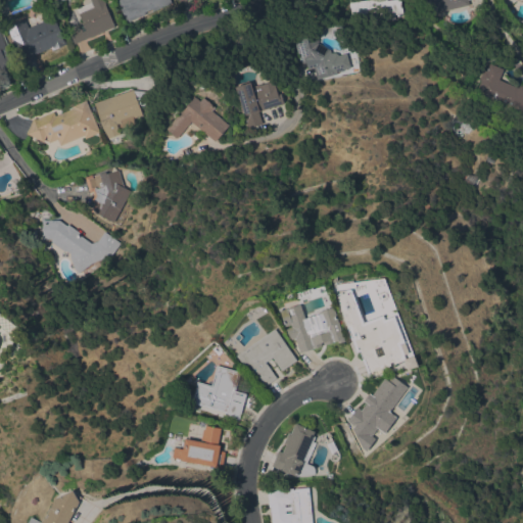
[(79,24),(82,31),(85,29),(76,7),(91,0),(102,0),(114,26),(74,43),(67,29),(79,24)]
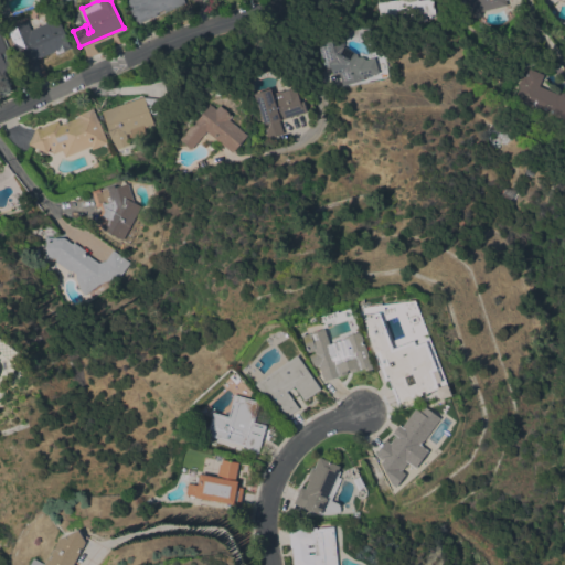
[(183,0),(185,3),(137,23),(126,0),(183,0)]
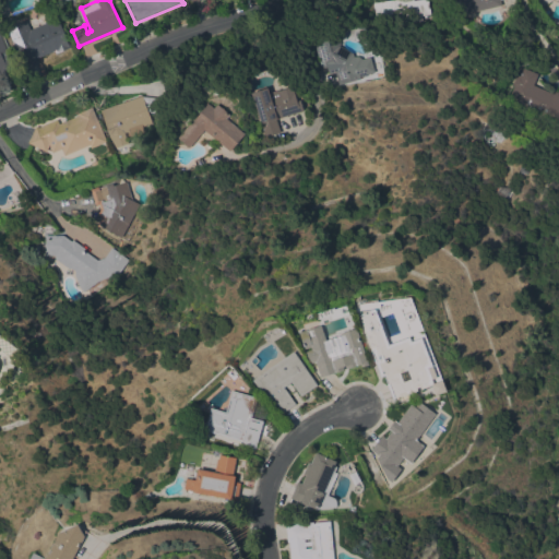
[(387,0),(427,0),(430,13),(429,13),(429,16),(416,19),(416,15),(377,22),(373,2),(387,0)]
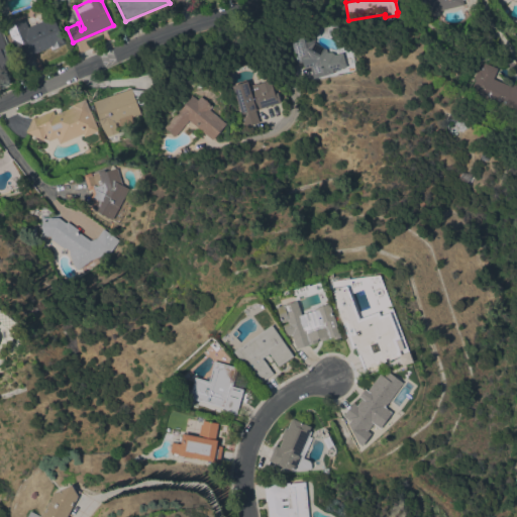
[(461,0),(462,4),(418,15),(414,0),(461,0)]
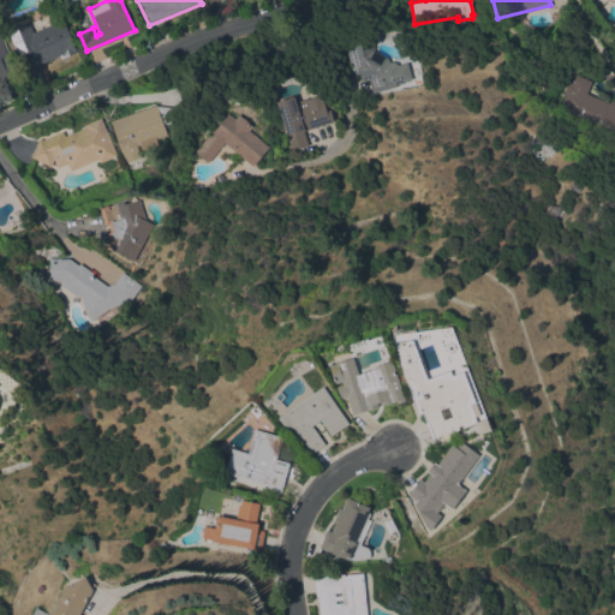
[(64,19),(76,49),(40,64),(42,69),(27,75),(9,29),(28,22),(33,31),(64,19)]
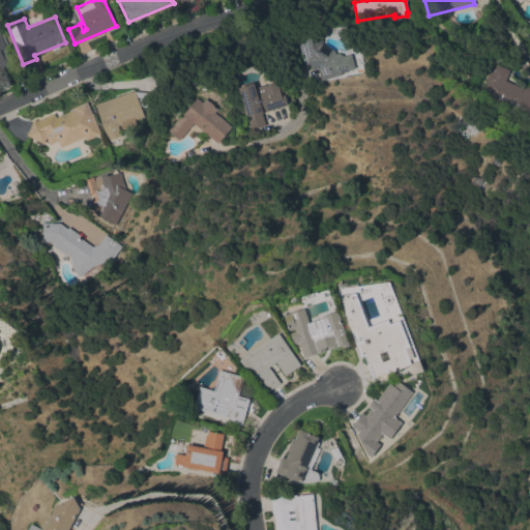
[(334,53),(337,52),(341,52),(342,53),(343,56),(351,53),(355,67),(341,71),(341,75),(321,80),(317,67),(312,69),(310,63),(304,64),(299,43),(321,37),(322,41),(322,43),(334,50),(334,53)]
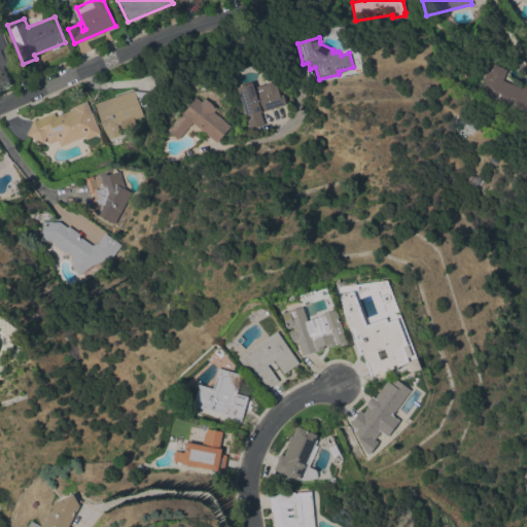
[(0,47),(4,46),(14,69),(2,74),(0,70),(0,47)]
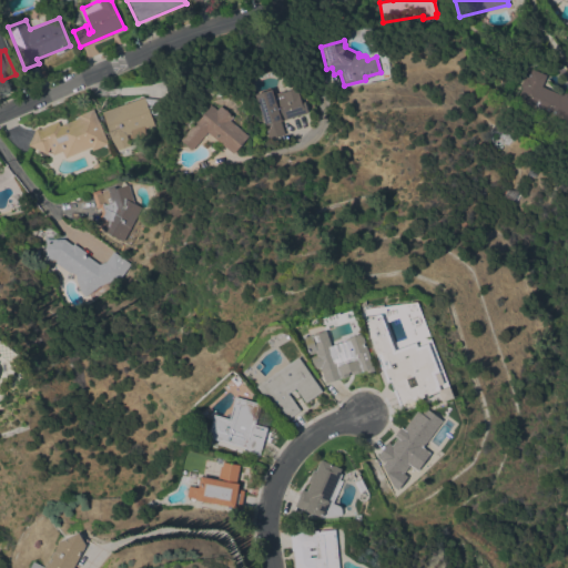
[(567,92),(567,94),(567,119),(564,122),(515,101),(521,87),(519,85),(525,75),(528,77),(531,68),(547,73),(541,85),(561,94),(567,92)]
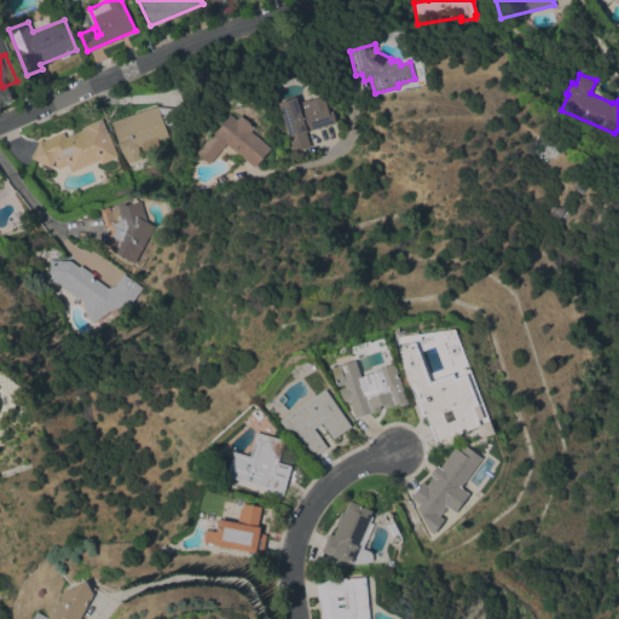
[(305,131),(310,146),(291,151),(277,102),(295,97),(298,102),(308,98),(308,99),(323,96),(328,111),(331,110),(335,122),(305,131)]
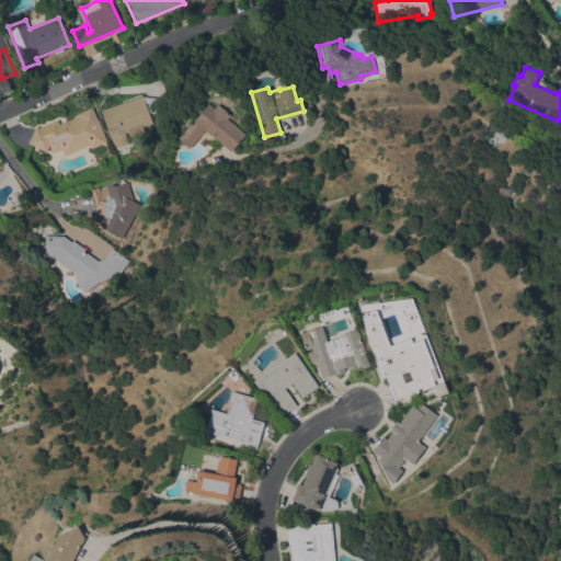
[(128,130),(124,133),(127,144),(115,148),(109,136),(101,110),(142,95),(144,96),(162,98),(161,113),(148,112),(152,123),(142,126),(145,132),(130,136),(128,130)]
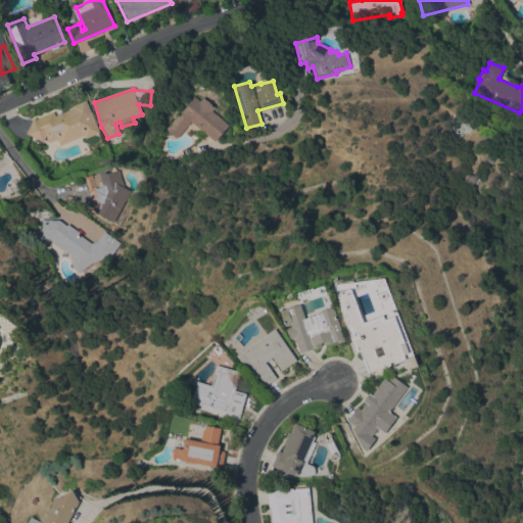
[(199,100),(203,97),(215,106),(211,110),(228,125),(215,141),(191,122),(177,138),(165,128),(193,95),(199,100)]
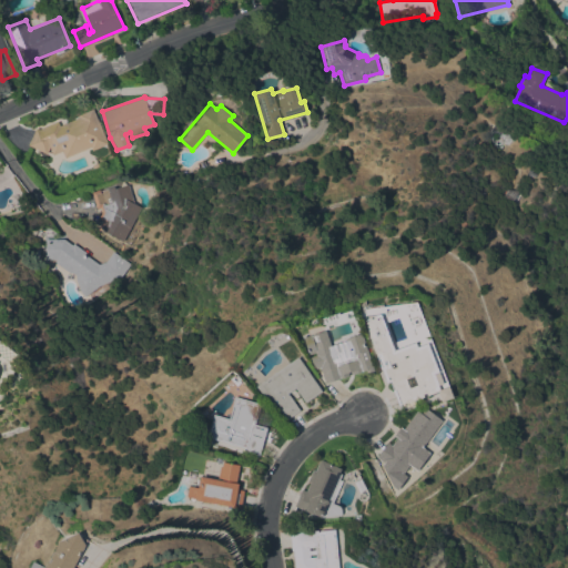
[(58,121),(60,125),(79,117),(78,114),(93,108),(108,143),(92,150),(90,146),(64,158),(61,151),(53,154),(49,146),(47,153),(28,144),(36,128),(39,129),(58,121)]
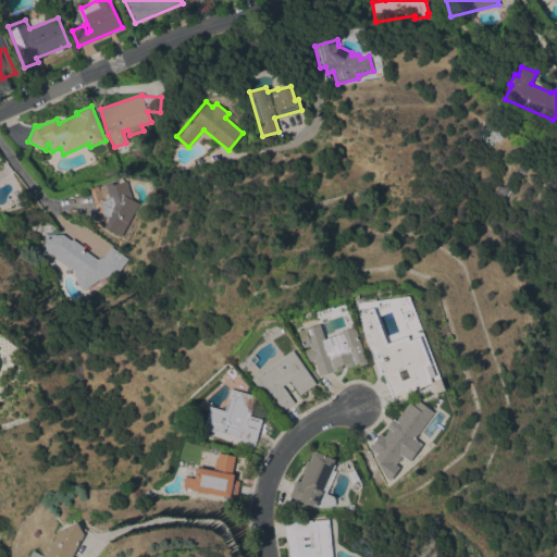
[(98,203),(95,203),(90,188),(98,185),(98,187),(112,183),(113,184),(125,181),(132,199),(138,202),(120,236),(97,223),(100,215),(96,213),(99,207),(98,203)]
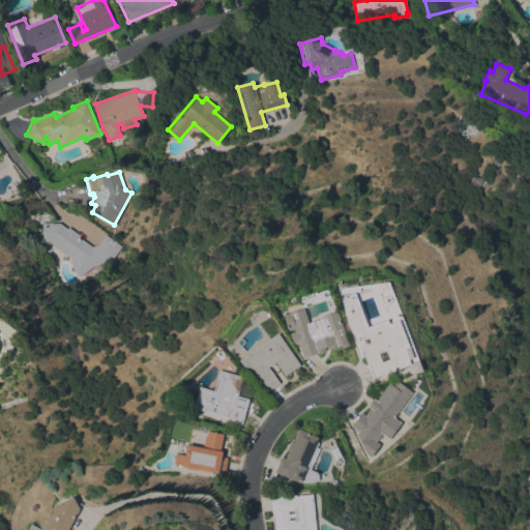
[(94,265),(78,276),(75,272),(69,260),(69,256),(66,254),(64,255),(51,244),(52,241),(43,241),(43,227),(42,227),(42,223),(59,223),(67,229),(68,227),(80,235),(79,237),(91,246),(98,244),(105,234),(121,245),(112,258),(94,265)]
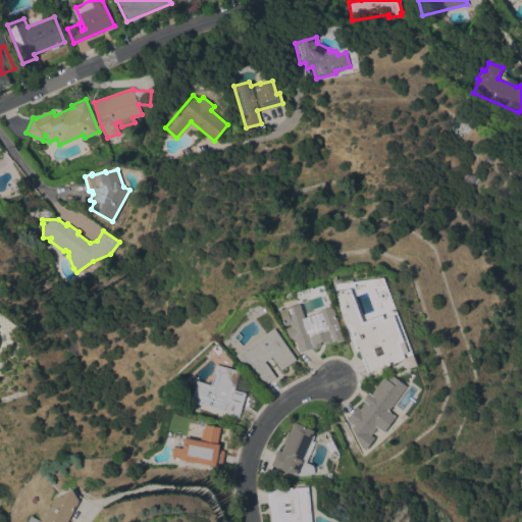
[(363,321),(374,316),(375,318),(382,316),(383,319),(393,315),(403,342),(399,343),(404,356),(388,362),(389,364),(381,368),(382,371),(372,375),(369,377),(362,359),(361,360),(358,352),(355,353),(345,327),(347,326),(341,311),(342,311),(337,301),(334,291),(350,289),(363,321)]
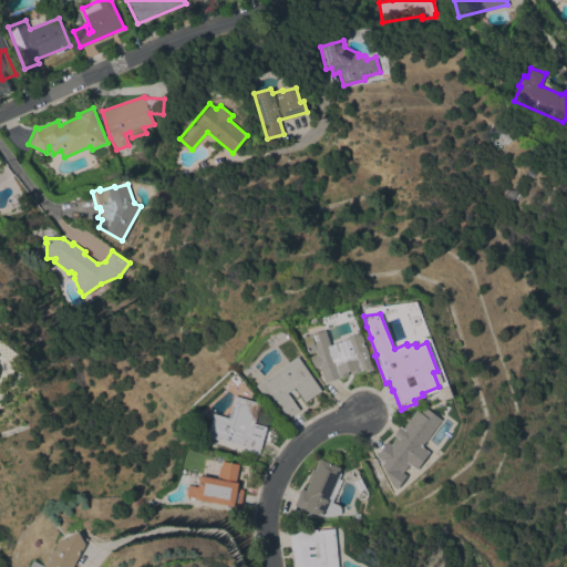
[(373,370),(367,372),(366,369),(351,373),(351,371),(348,372),(349,374),(325,382),(320,366),(316,368),(308,357),(316,354),(315,351),(309,353),(303,337),(326,329),(331,344),(346,340),(346,338),(361,332),(373,370)]
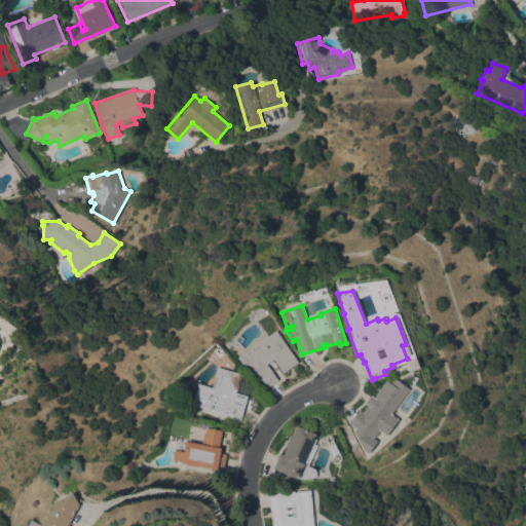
[(276,330),(298,362),(283,372),(273,359),(266,364),(267,366),(267,365),(277,379),(265,388),(259,380),(258,381),(255,377),(254,378),(249,370),(251,368),(250,366),(246,369),(239,360),(237,358),(276,330)]
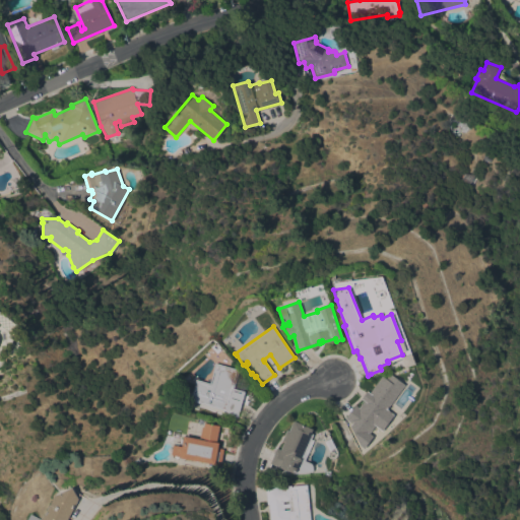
[(194,382),(195,379),(210,383),(215,363),(239,370),(233,388),(245,391),(237,416),(222,412),(223,410),(190,400),(195,382),(194,382)]
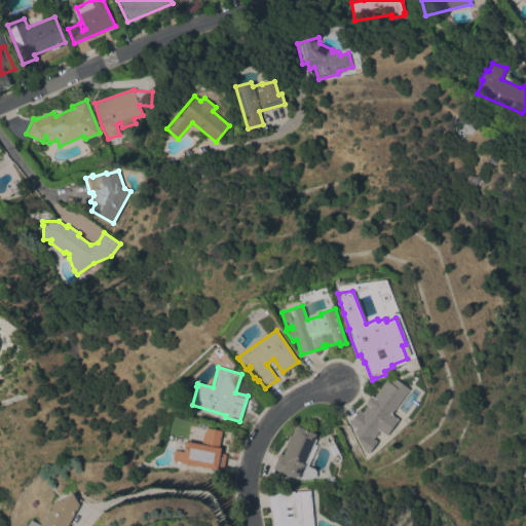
[(374,439),(372,438),(371,440),(351,425),(348,423),(359,409),(363,412),(368,405),(365,403),(371,395),(373,397),(386,380),(406,395),(374,439)]
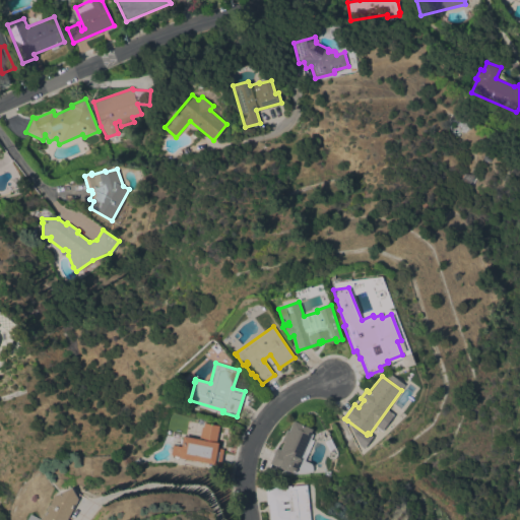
[(276,448),(279,449),(283,441),(281,441),(286,430),(288,431),(293,420),(294,421),(295,420),(312,429),(310,434),(312,435),(311,439),(313,440),(304,460),(311,463),(312,465),(313,469),(312,471),(295,472),(294,473),(287,470),(287,471),(269,463),(276,448)]
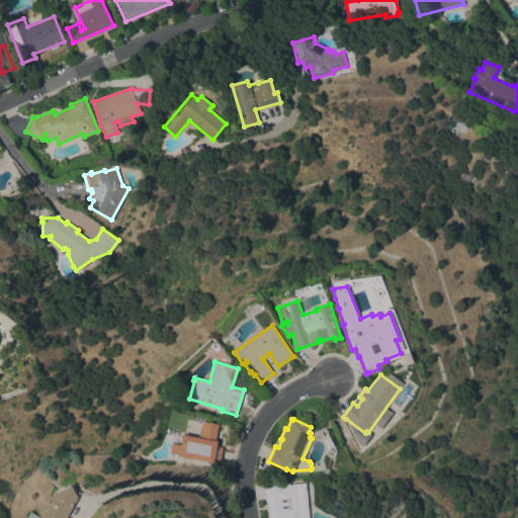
[(200,437),(200,435),(198,435),(200,425),(202,425),(203,421),(218,424),(214,440),(218,441),(217,445),(223,447),(219,463),(178,456),(179,454),(170,452),(171,451),(170,451),(171,444),(172,444),(172,442),(181,444),(182,434),(200,437)]
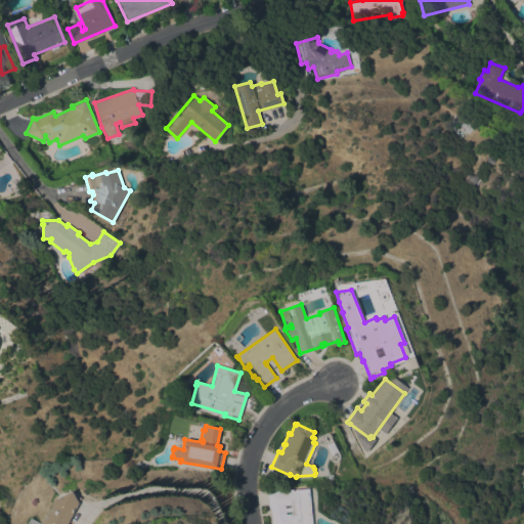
[(312,523),(271,523),(270,508),(269,508),(267,491),(309,487),(312,523)]
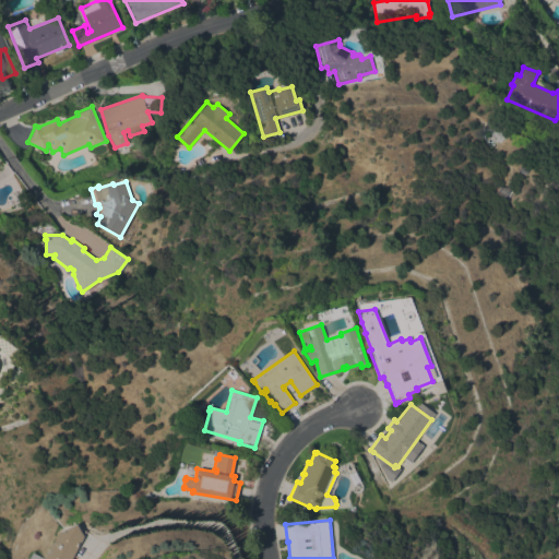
[(43,558),(45,556),(46,556),(59,532),(78,523),(85,536),(73,558),(74,558),(43,558)]
